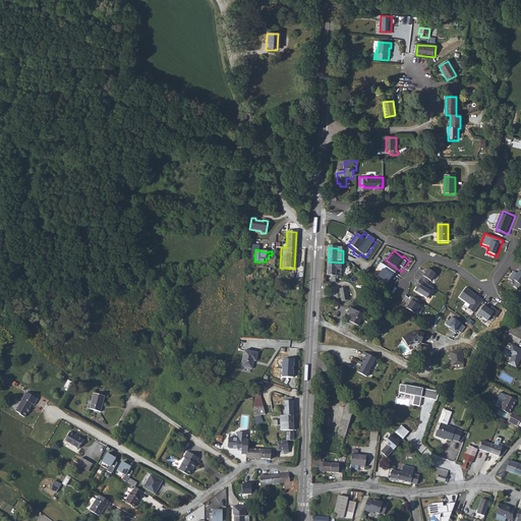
[(399,271),(384,261),(381,265),(386,268),(382,274),(392,281),(399,271)]
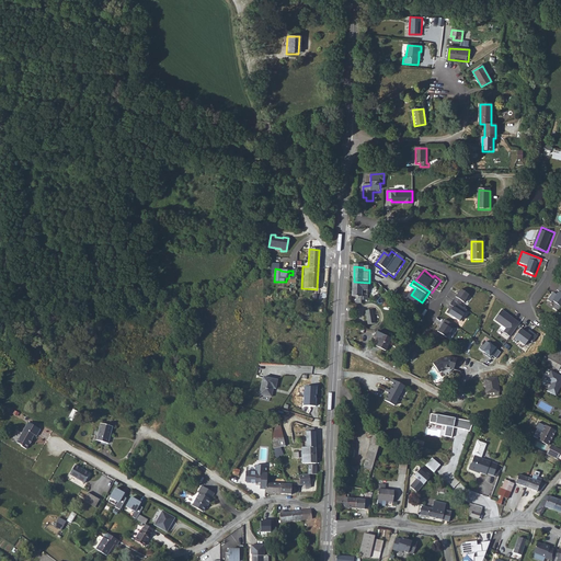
[(369,282),(369,283),(354,282),(352,299),(362,299),(361,302),(368,304),(368,292),(373,292),(373,283),(371,282),(369,282)]
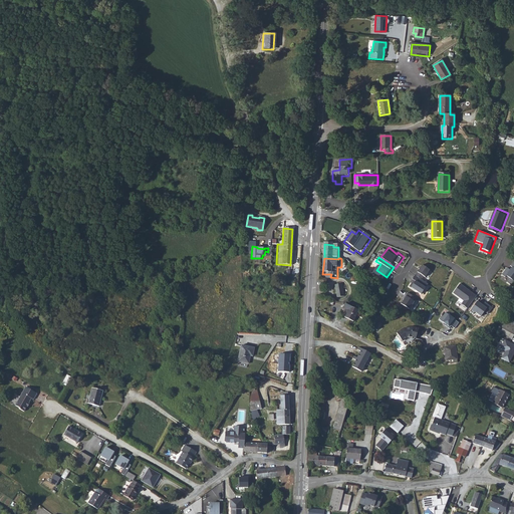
[(424,262),(417,272),(427,278),(433,268),(424,262)]
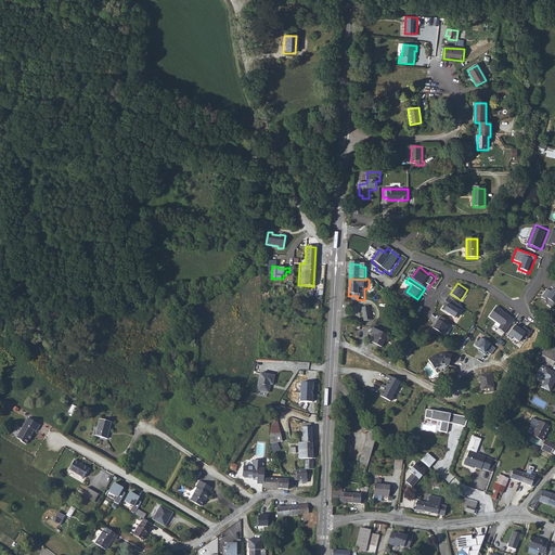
[(546,306),(552,309),(554,305),(552,301),(554,296),(554,289),(553,289),(551,292),(547,289),(542,297),(545,300),(547,298),(550,301),(546,306)]
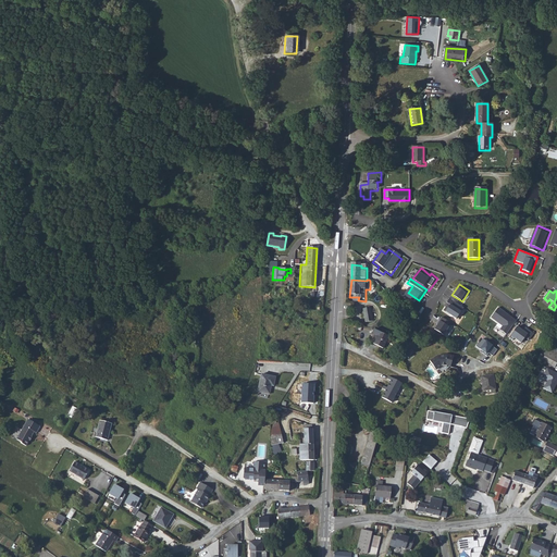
[(452,297),(443,310),(457,320),(466,307),(452,297)]
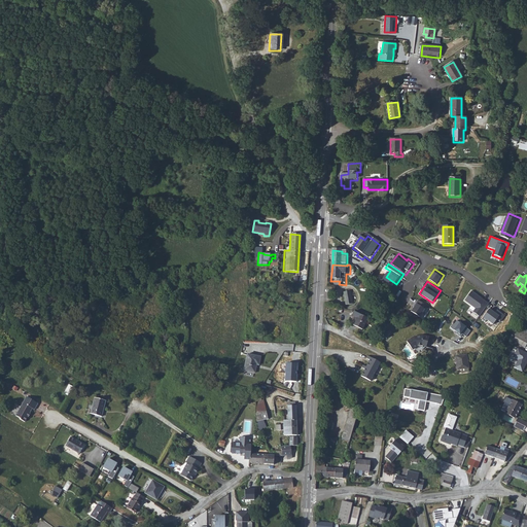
[(490,302),(473,289),(466,299),(476,306),(472,310),(480,316),(490,302)]
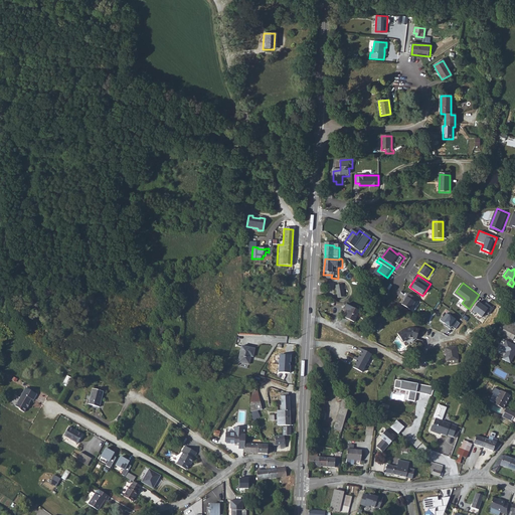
[(420,298),(410,291),(400,304),(410,311),(420,298)]
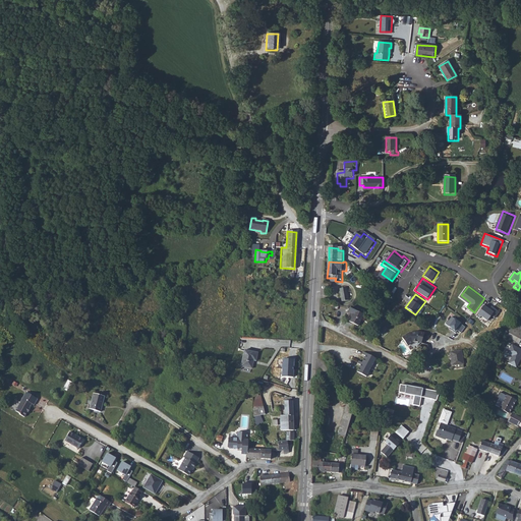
[(486,299),(476,313),(488,322),(493,314),(497,316),(502,310),(486,299)]
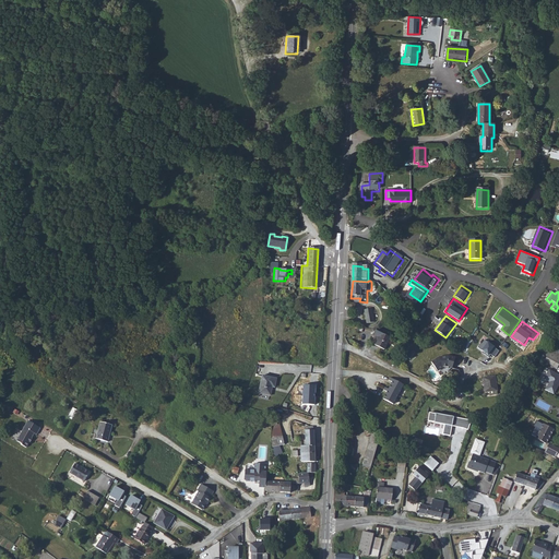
[(391,340),(376,332),(373,336),(379,339),(375,347),(385,352),(391,340)]
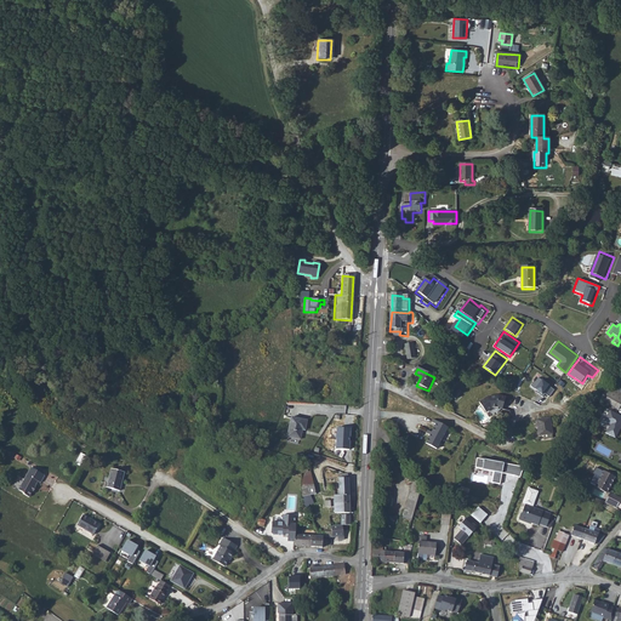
[(546,393),(550,396),(554,389),(539,379),(531,387),(543,396),(546,393)]
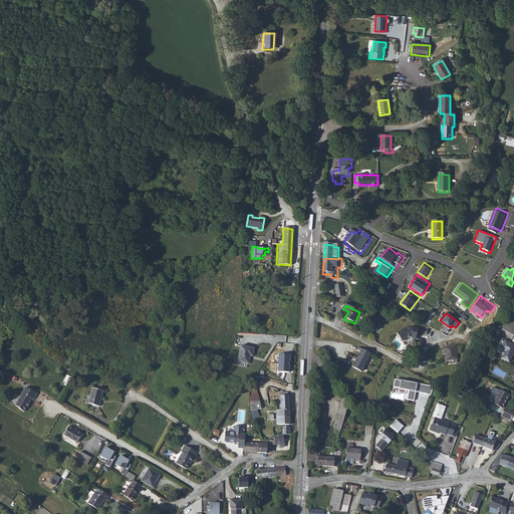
[(512,340),(513,336),(513,327),(506,323),(500,334),(512,340)]
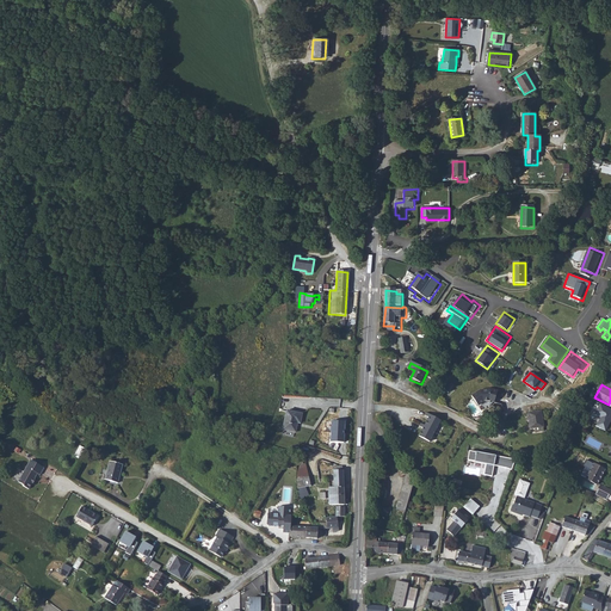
[(499,393),(491,392),(480,393),(473,399),(479,408),(485,405),(491,403),(495,405),(499,393)]
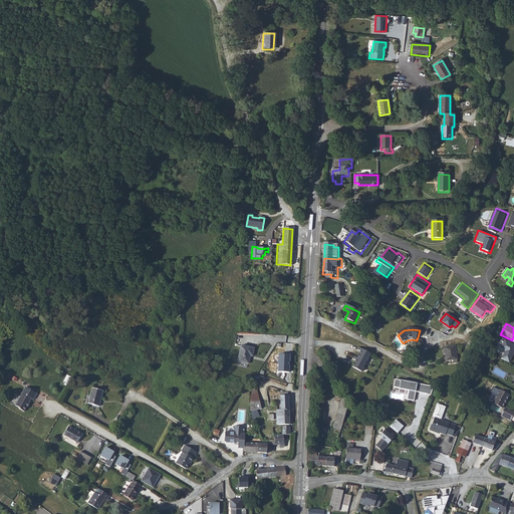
[(482,337),(475,333),(468,344),(475,348),(482,337)]
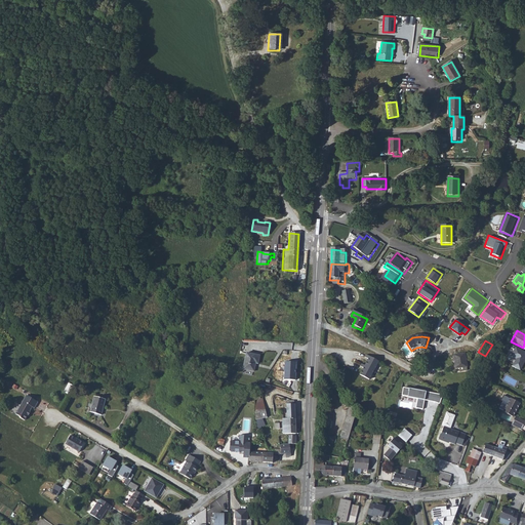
[(513,366),(520,370),(524,361),(524,358),(524,357),(524,351),(516,347),(511,356),(517,359),(513,366)]
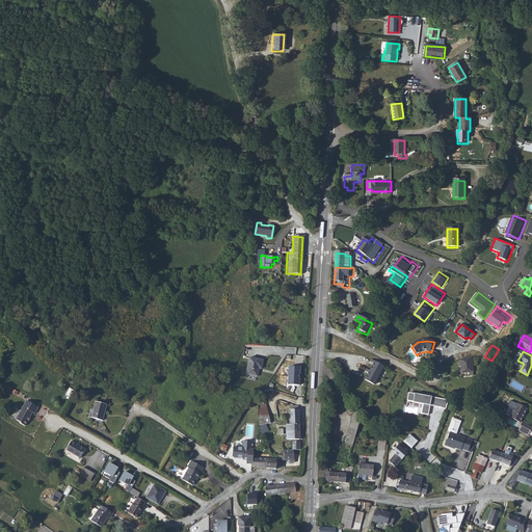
[(250,357),(247,375),(259,376),(260,368),(262,369),(264,360),(250,357)]
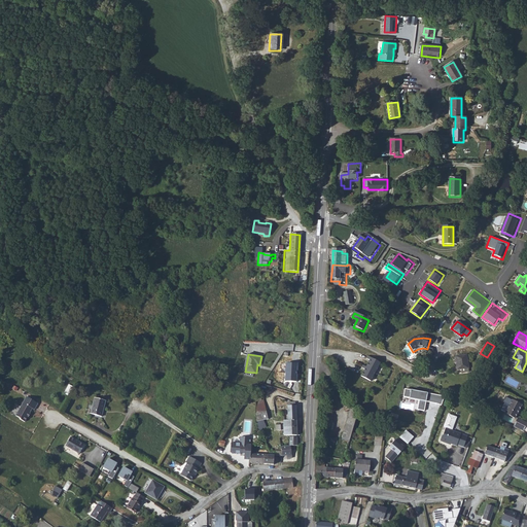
[(381,363),(367,357),(357,375),(371,382),(381,363)]
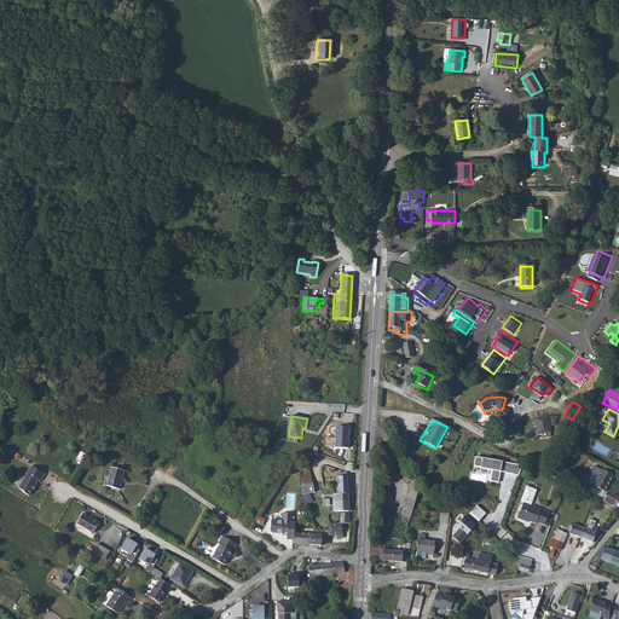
[(539,438),(544,438),(551,437),(550,422),(537,423),(539,438)]
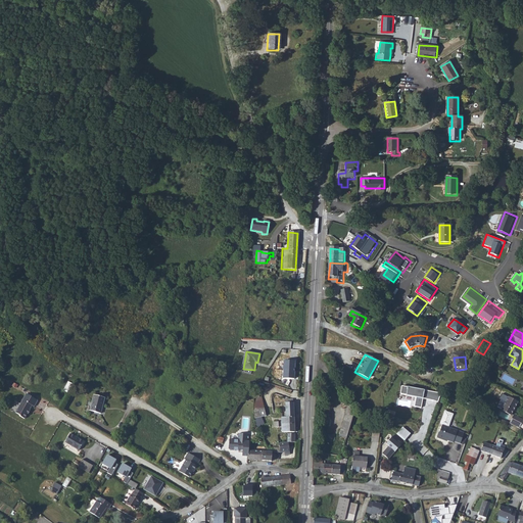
[(296,360),(284,359),(283,378),(295,379),(296,360)]
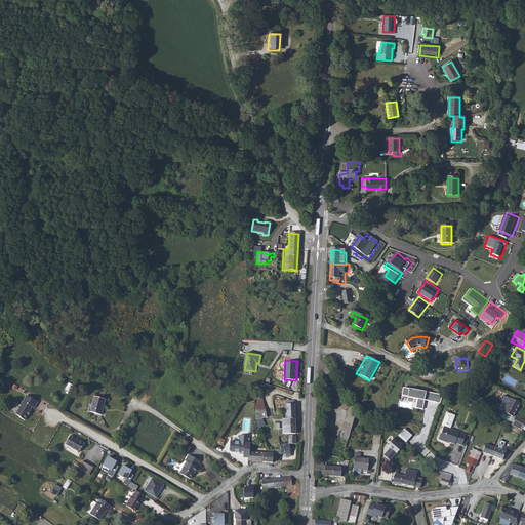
[(443,396),(403,389),(402,397),(408,398),(408,399),(417,401),(416,409),(422,410),(426,402),(440,405),(443,396)]
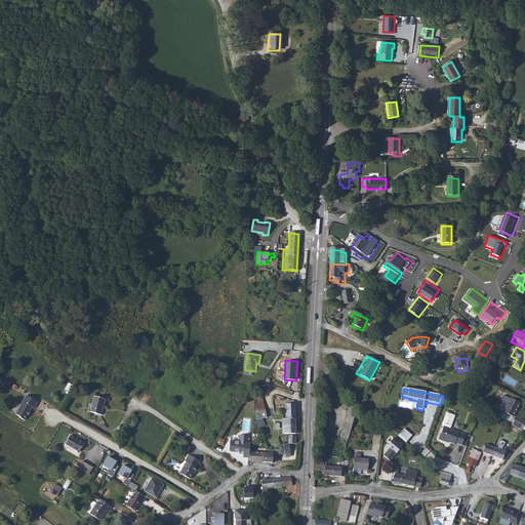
[(26,418),(29,413),(30,410),(33,405),(35,406),(39,400),(27,394),(16,412),(21,414),(21,415),(26,418)]
